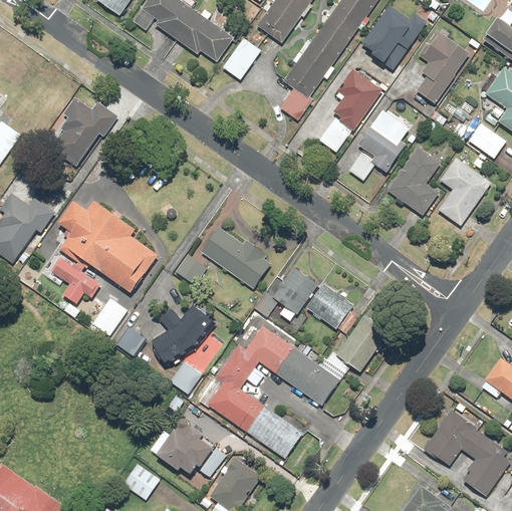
[(97,0),(118,15),(130,0),(97,0)]
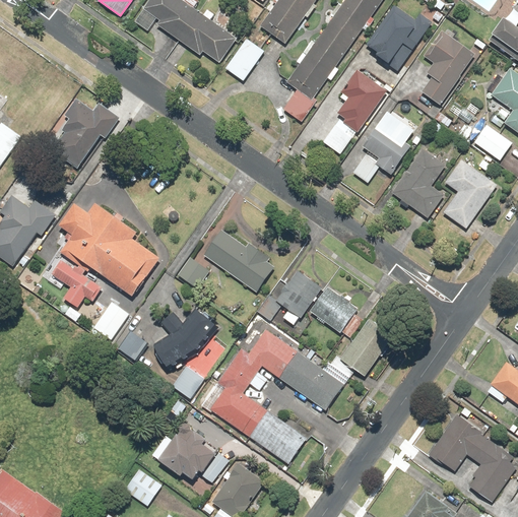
[(180,0),(146,0),(133,19),(146,28),(153,19),(157,21),(155,24),(199,55),(202,50),(219,62),(236,38),(209,18),(213,13),(207,9),(204,14),(193,6),(197,1),(195,0),(180,0)]
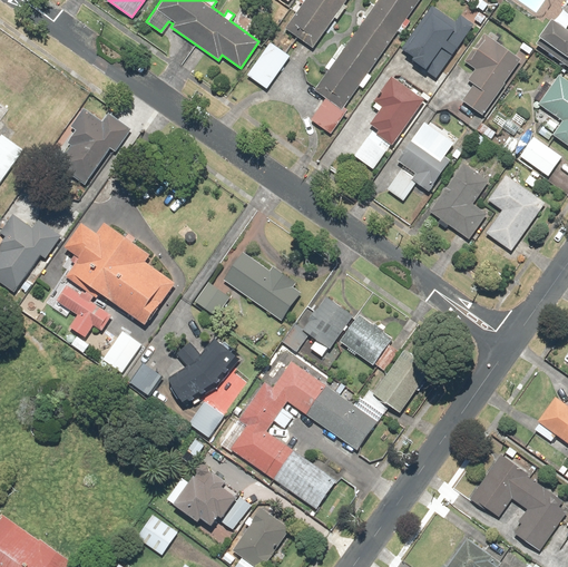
[(303,0),(284,28),(313,48),(334,18),(335,19),(345,5),(343,3),(345,0),(303,0)]
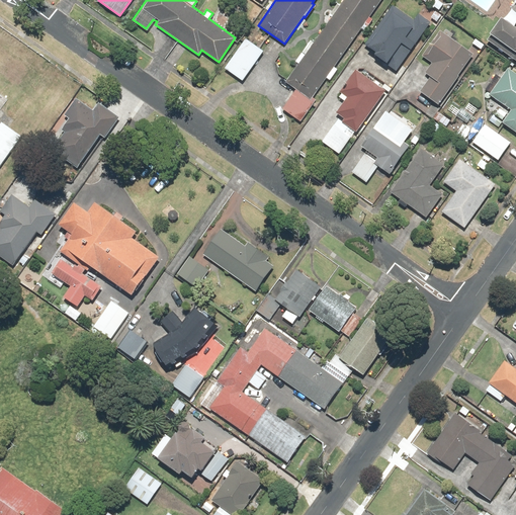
[(284,82),(294,88),(281,107),(301,120),(315,97),(313,96),(325,77),(329,80),(336,69),(333,66),(359,26),(365,30),(373,19),(368,16),(378,0),(340,0),(314,41),(310,39),(292,65),(295,67),(284,82)]
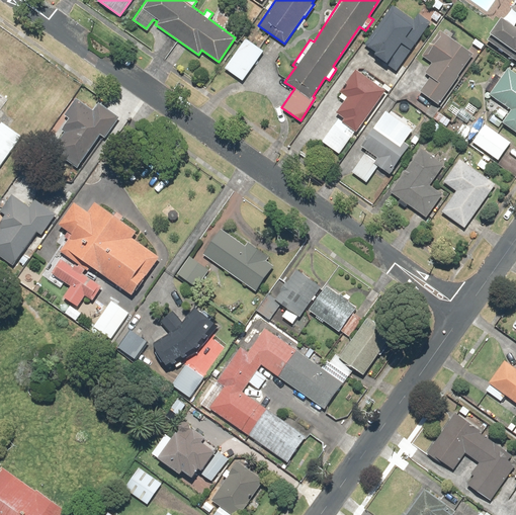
[(391,2),(364,40),(369,44),(366,48),(373,53),(371,55),(396,72),(429,22),(417,13),(414,18),(391,2)]
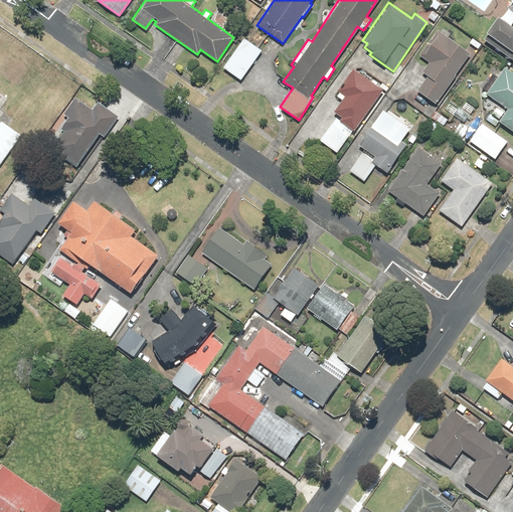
[(512,28),(498,17),(485,33),(512,53),(508,58),(512,61),(512,28)]
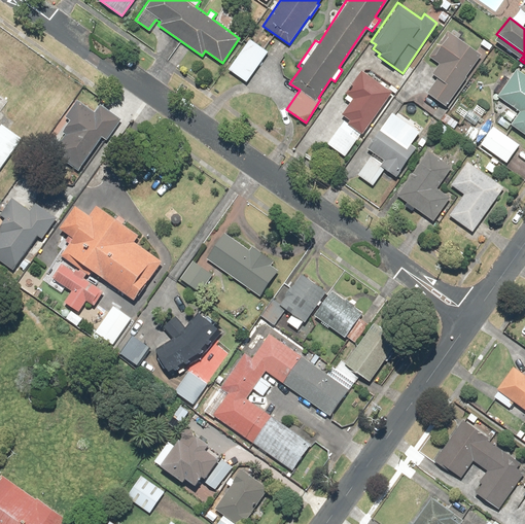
[(445,105),(473,64),(477,66),(485,55),(446,29),(428,57),(438,63),(429,73),(435,77),(425,92),(445,105)]
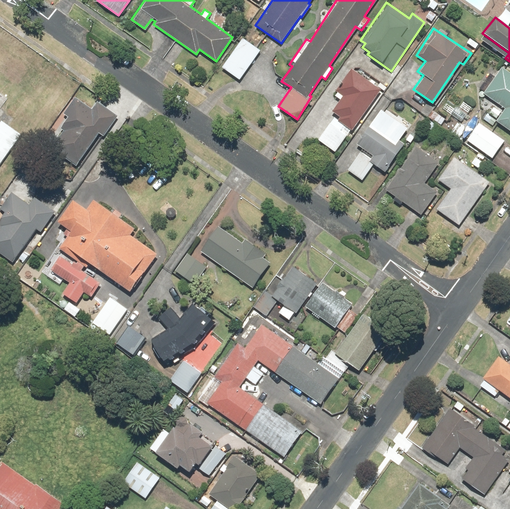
[(260,51),(241,37),(220,67),(238,80),(260,51)]
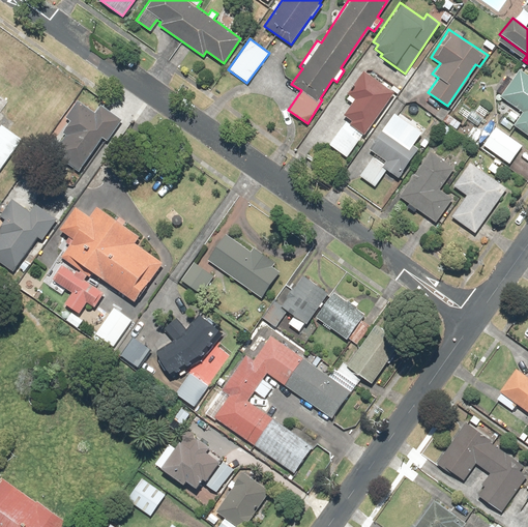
[(527,74),(520,67),(500,95),(522,111),(512,124),(527,135),(527,74)]
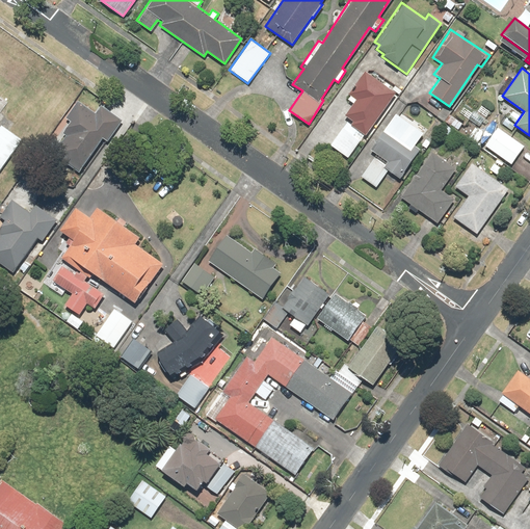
[(354,117),(350,124),(366,134),(395,93),(365,71),(352,89),(356,93),(344,111),(354,117)]
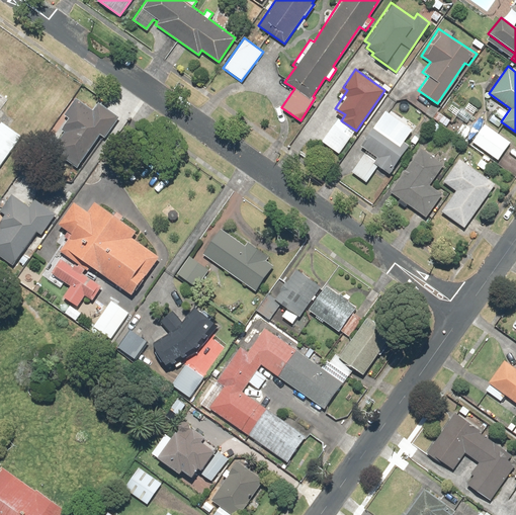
[(77,167),(98,134),(104,138),(119,113),(99,101),(93,110),(73,98),(62,114),(67,117),(61,126),(65,129),(51,150),(77,167)]
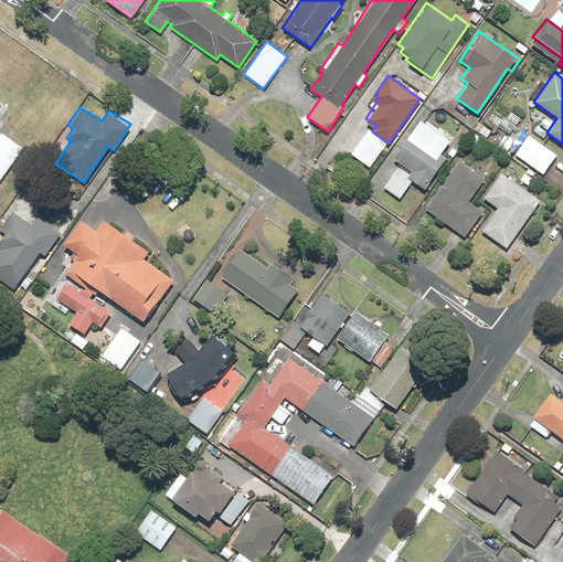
[(448,140),(420,122),(394,160),(397,162),(381,187),(400,199),(411,181),(425,190),(446,158),(439,154),(448,140)]
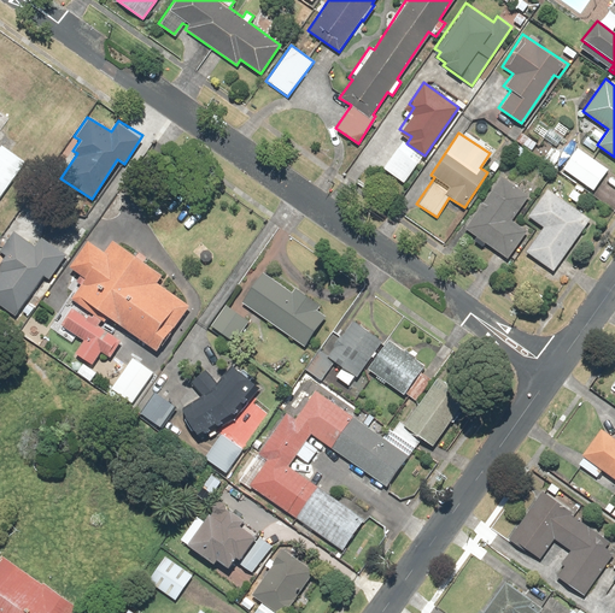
[(0,194),(24,164),(0,146),(0,194)]
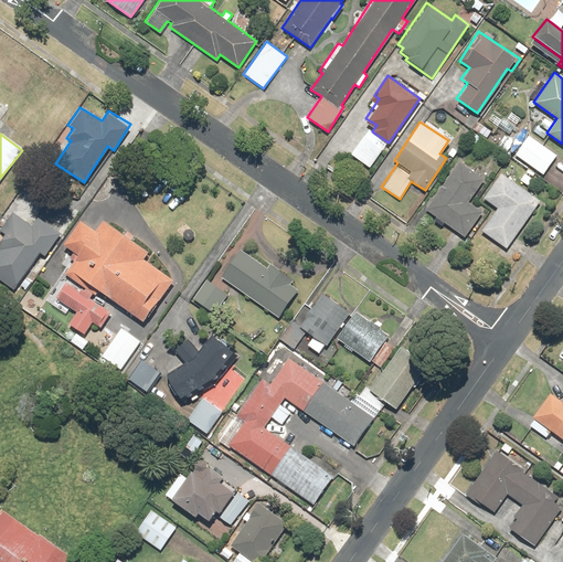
[(556,154),(528,134),(513,155),(542,175),(556,154)]
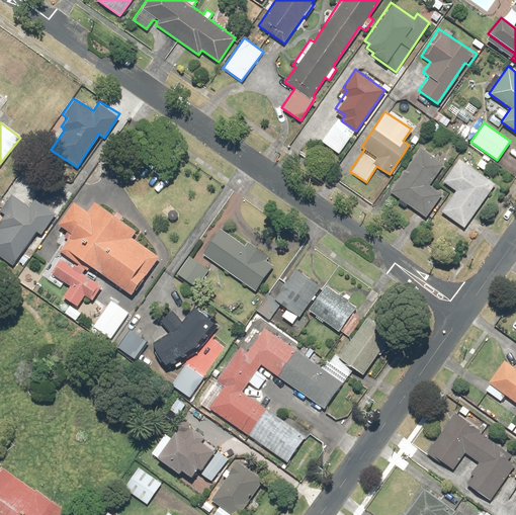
[(333,124),(322,141),(339,152),(350,135),(333,124)]
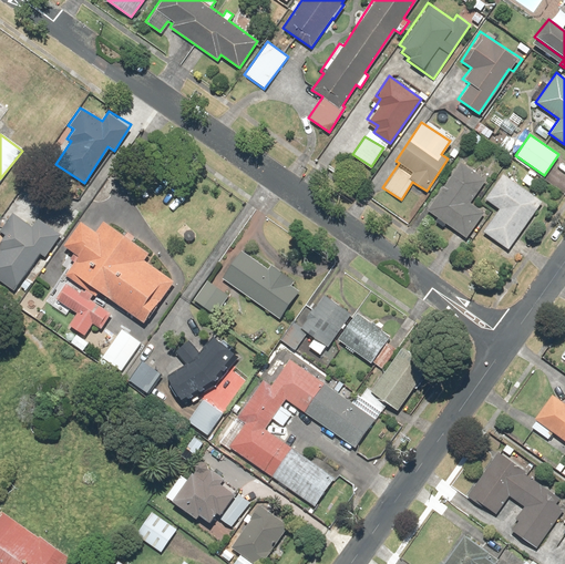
[(484,180),(460,162),(427,208),(464,236),(482,212),(468,202),(484,180)]
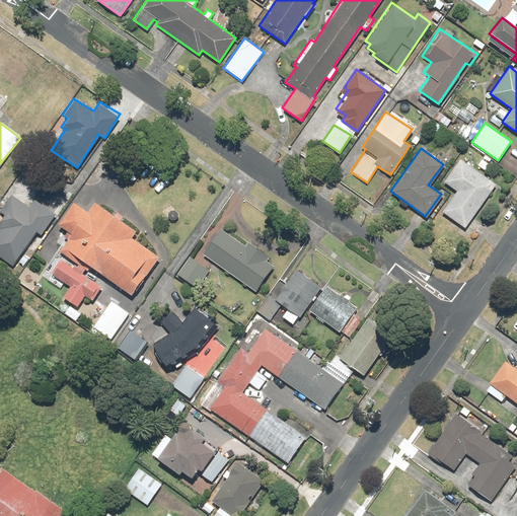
[(443,182),(456,192),(442,212),(465,227),(495,185),(458,160),(443,182)]
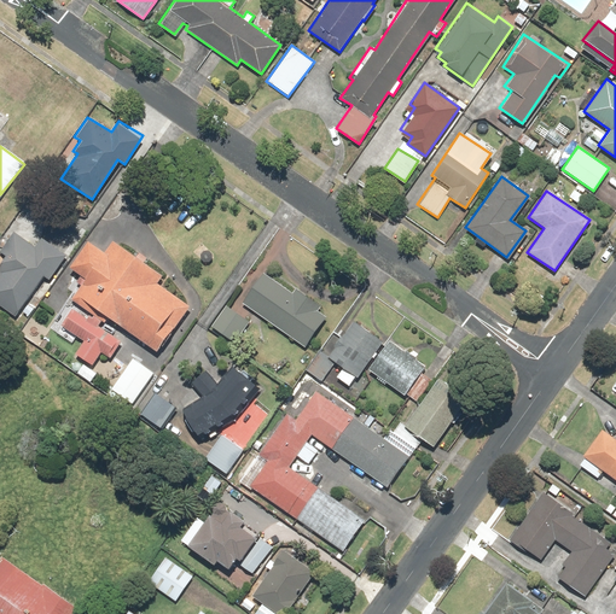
[(0,304),(16,316),(21,309),(29,315),(36,304),(27,298),(41,276),(47,280),(64,253),(39,237),(35,244),(12,228),(0,246),(0,253),(4,256),(0,261),(0,304)]
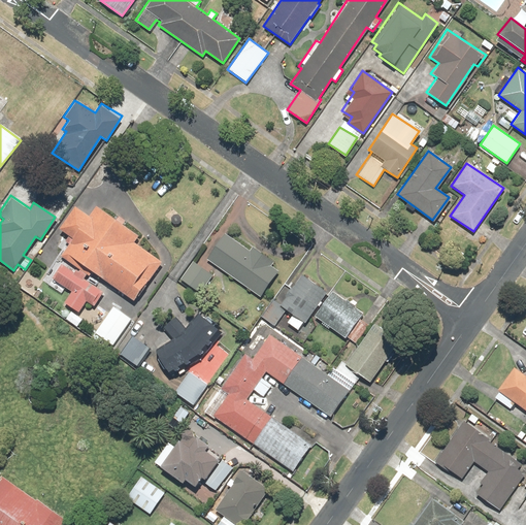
[(60,257),(64,259),(52,280),(70,290),(64,302),(78,310),(84,302),(93,307),(102,291),(85,281),(90,272),(135,299),(159,260),(132,244),(138,235),(77,199),(59,231),(71,238),(60,257)]
